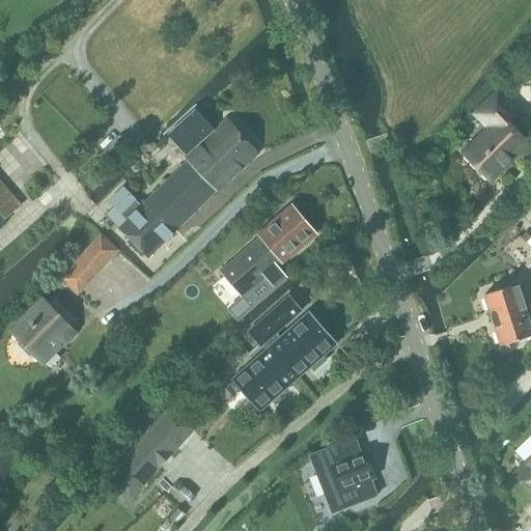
[(506,122),(516,112),(497,92),(476,114),(490,129),(464,154),(491,180),(527,144),(506,122)]
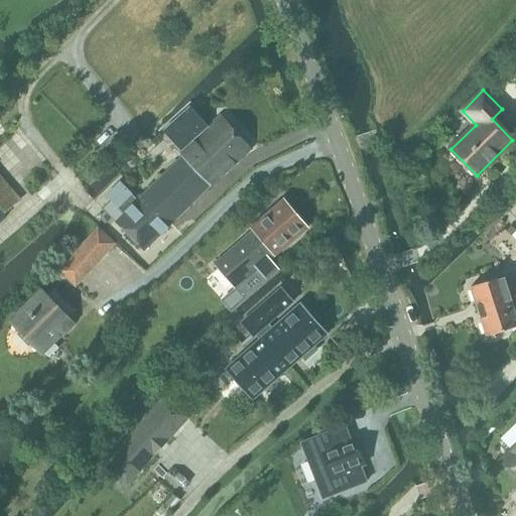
[(121,183),(107,197),(124,214),(116,222),(144,250),(212,184),(213,184),(250,149),(221,116),(208,127),(189,108),(164,131),(184,153),(138,201),(121,183)]
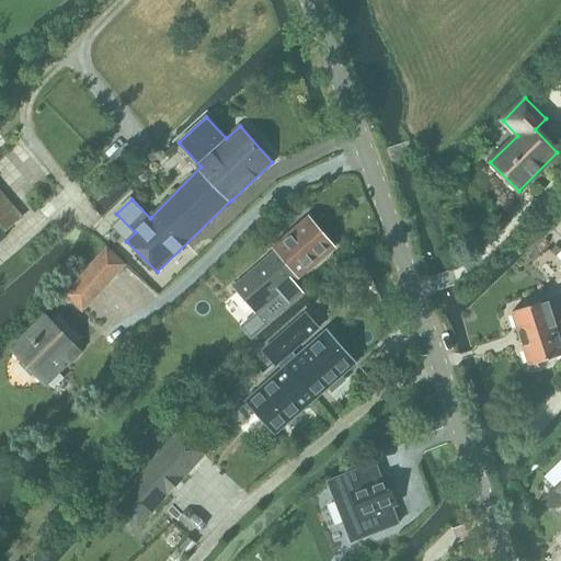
[(290,305),(304,293),(294,282),(299,277),(299,278),(334,248),(308,217),(273,248),(276,251),(233,287),(256,313),(281,294),(290,305)]
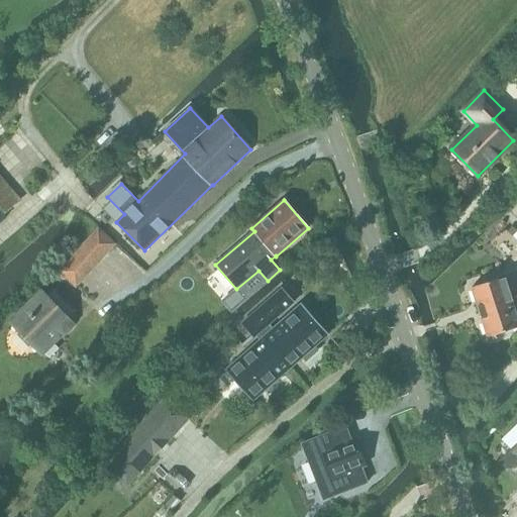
[(506,231),(516,242),(516,235),(510,228),(506,231)]
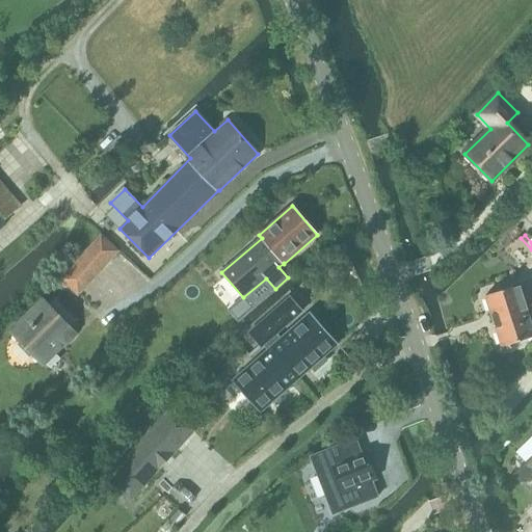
[(101,236),(94,243),(111,260),(118,251),(101,236)]
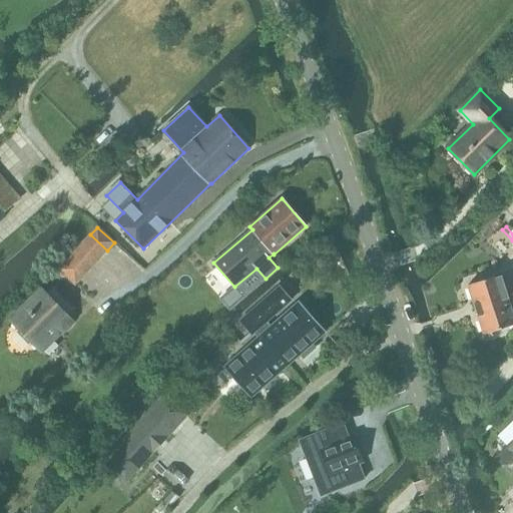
[(68,260),(59,270),(75,285),(84,275),(68,260)]
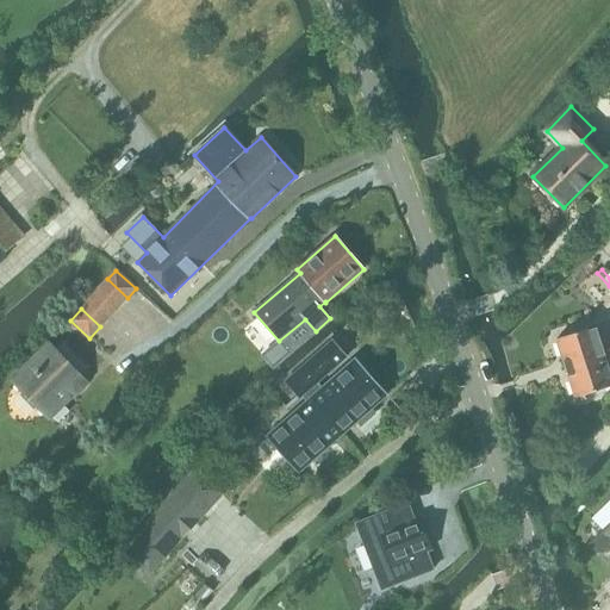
[(556,340),(566,368),(609,354),(609,348),(603,352),(595,327),(556,340)]
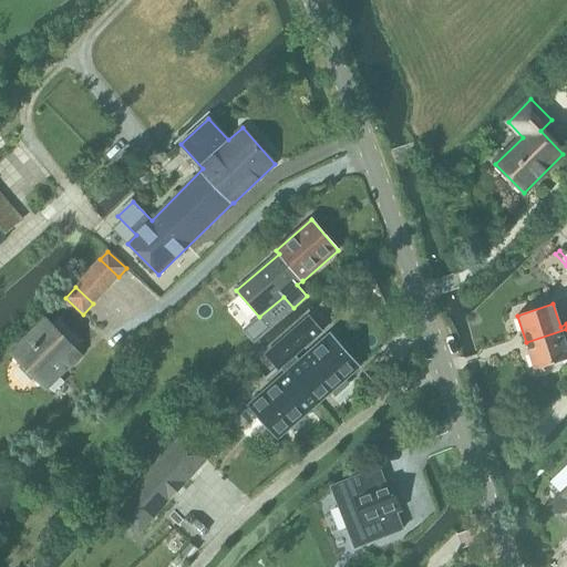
[(82,342),(59,318),(51,326),(45,321),(12,353),(22,364),(20,366),(33,379),(35,378),(45,388),(79,354),(74,350),(82,342)]
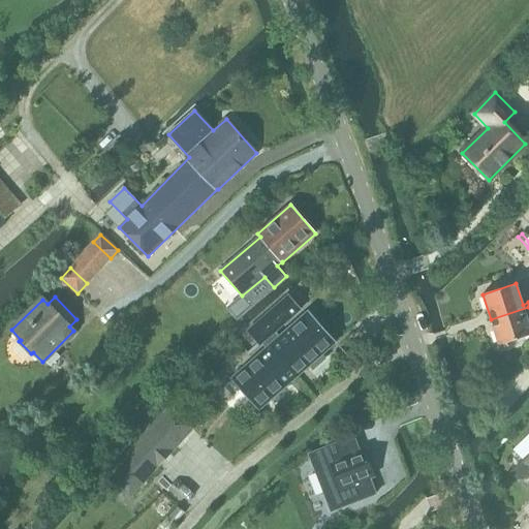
[(287,297),(248,331),(260,345),(266,340),(270,345),(279,337),(275,332),(300,310),(287,297)]
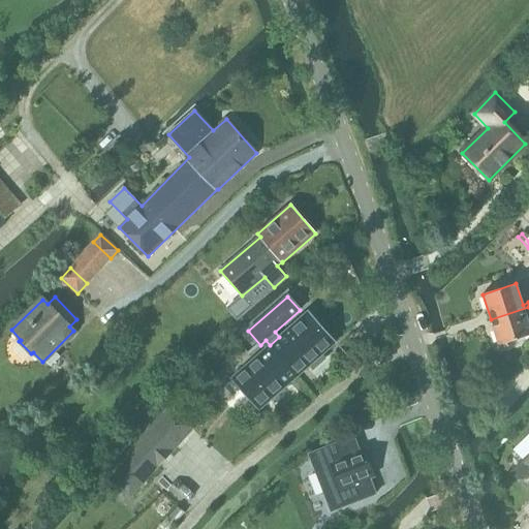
[(528,307),(491,319),(499,345),(528,335),(528,323),(526,313),(528,312),(528,307)]
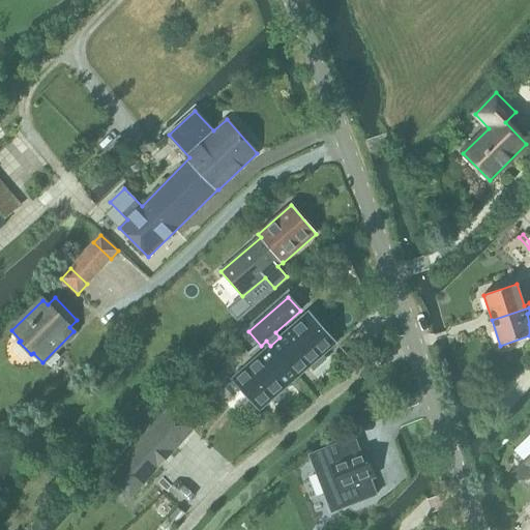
[(307,313),(233,379),(260,410),(335,344),(307,313)]
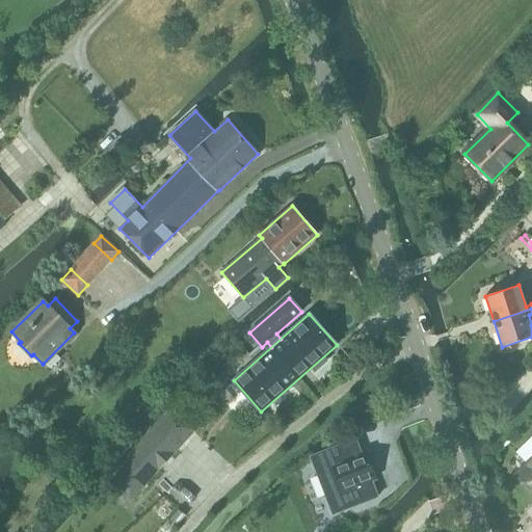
[(171,411),(110,479),(131,498),(192,430),(171,411)]
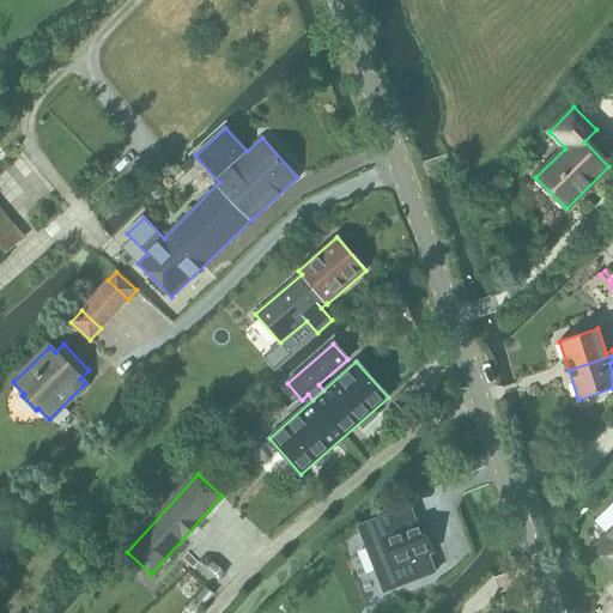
[(576,510),(569,517),(575,523),(582,516),(576,510)]
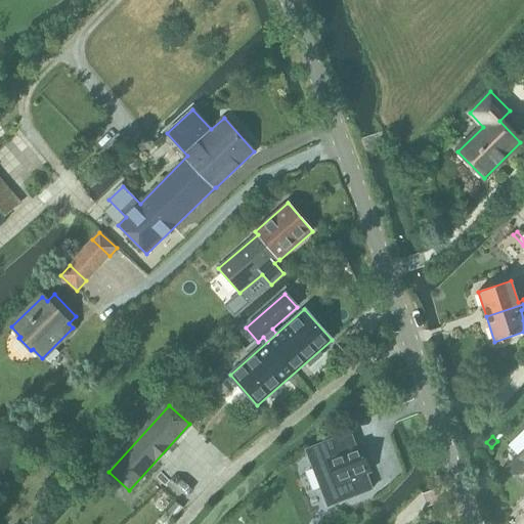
[(336,456),(330,441),(306,449),(328,507),(373,489),(366,474),(370,473),(360,446),(336,456)]
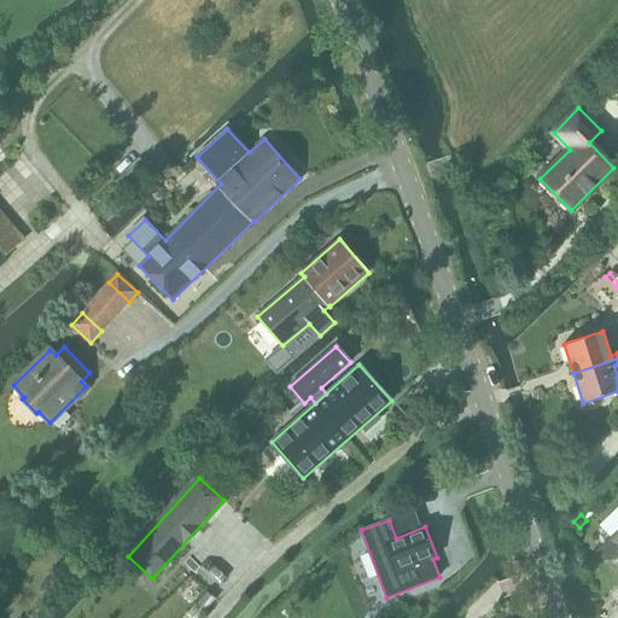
[(617,534),(600,552),(617,570),(617,534)]
